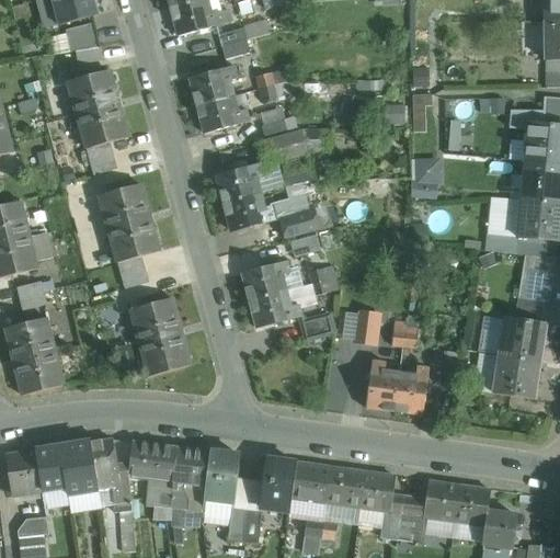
[(37,0),(44,25),(57,22),(58,23),(98,12),(94,0),(37,0)]
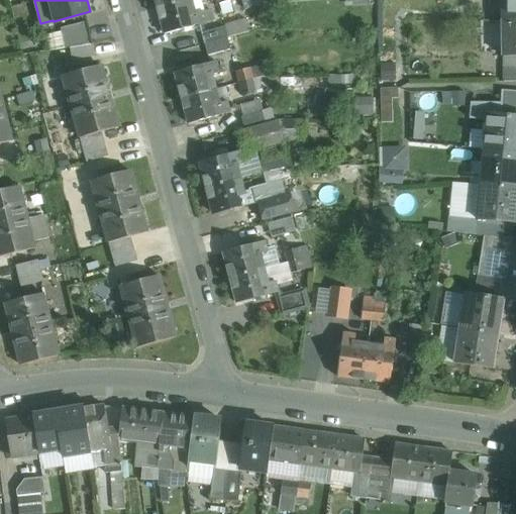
[(180,0),(157,6),(164,32),(204,21),(201,10),(195,11),(192,0),(180,0)]
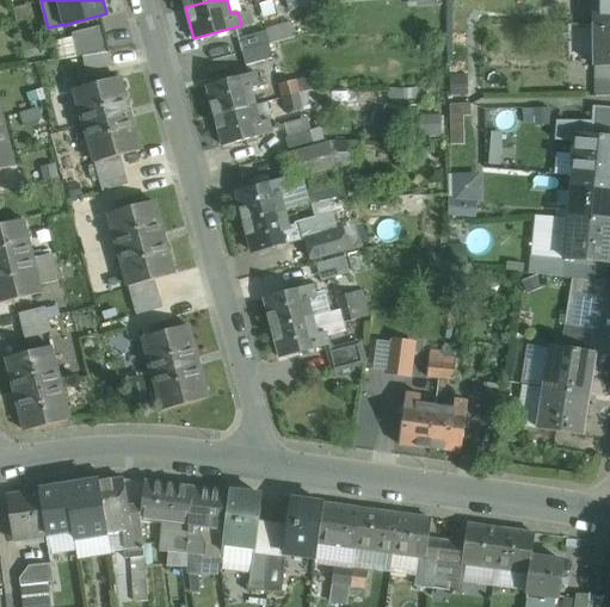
[(609,20),(609,0),(591,0),(592,22),(609,20)]
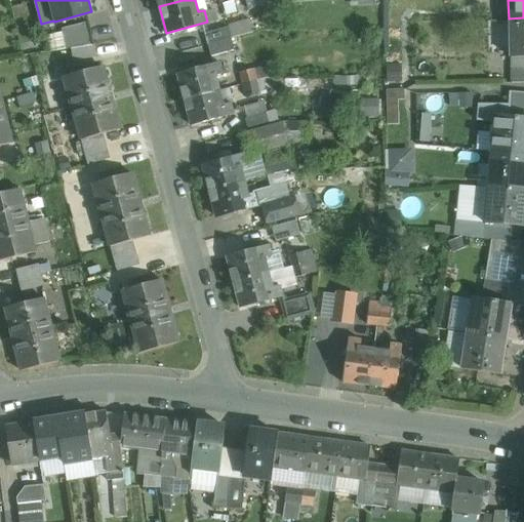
[(523,17),(509,18),(509,54),(510,54),(523,53),(523,17)]
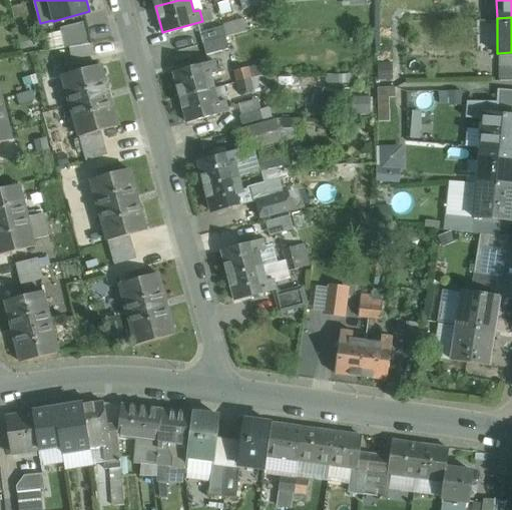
[(85,18),(60,25),(64,44),(69,44),(90,40),(85,18)]
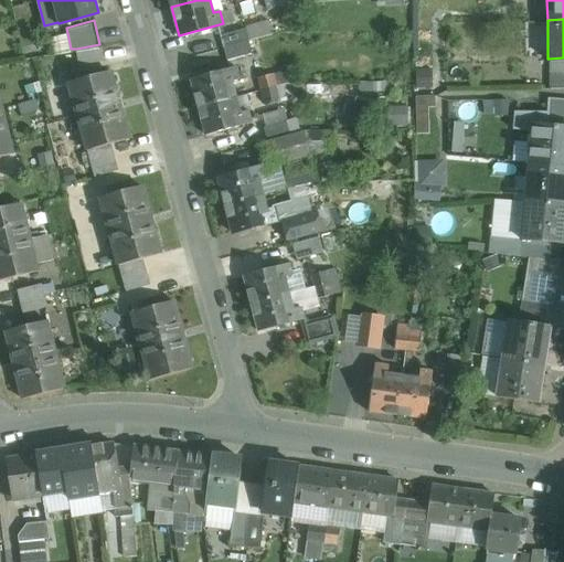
[(247,40),(223,46),(226,59),(251,52),(247,40)]
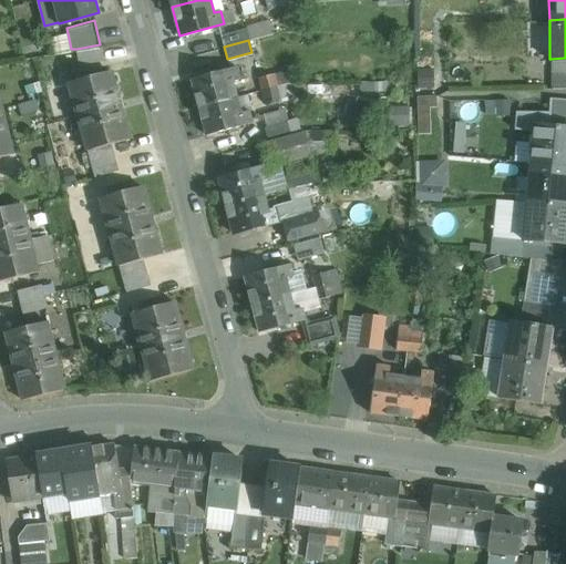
[(100,44),(76,49),(79,62),(102,58),(100,44)]
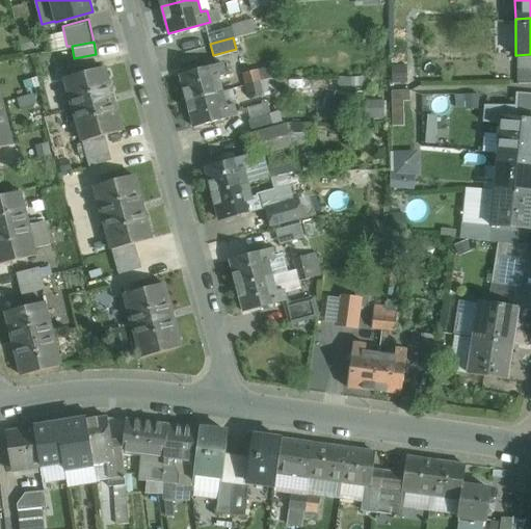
[(530,54),(516,55),(518,68),(530,68),(530,54)]
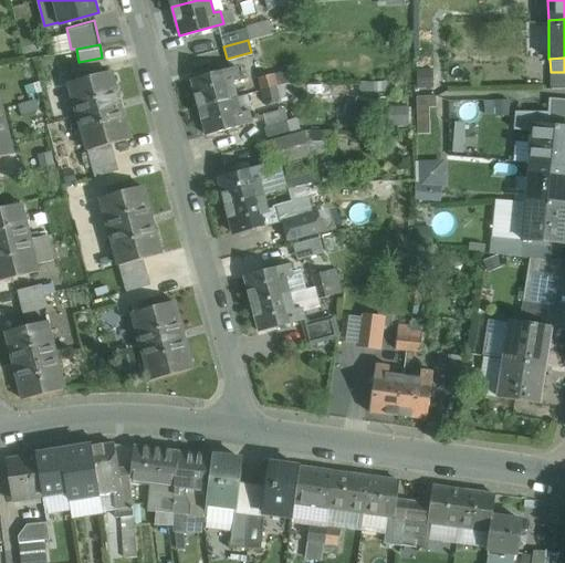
[(237,65),(190,77),(198,105),(236,95),(231,80),(239,77),(237,65)]
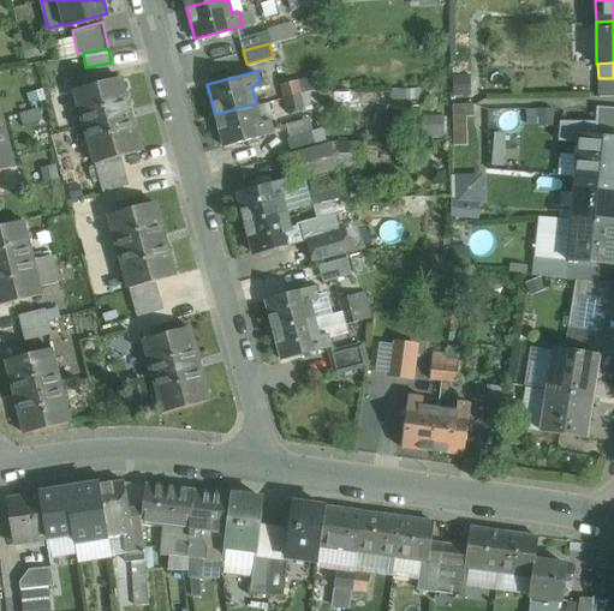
[(118,75),(75,87),(95,160),(120,154),(138,148),(118,75)]
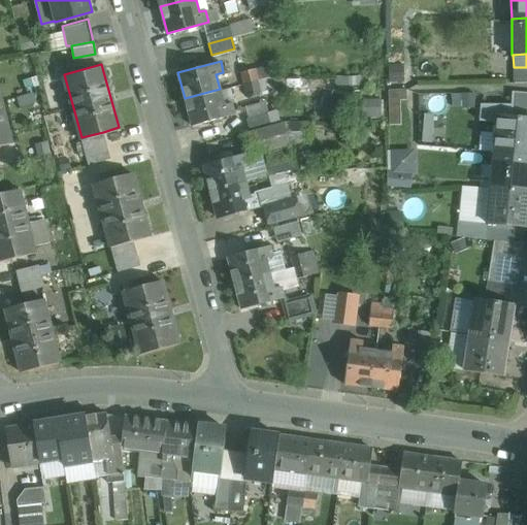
[(266,65),(254,68),(257,79),(269,76),(266,65)]
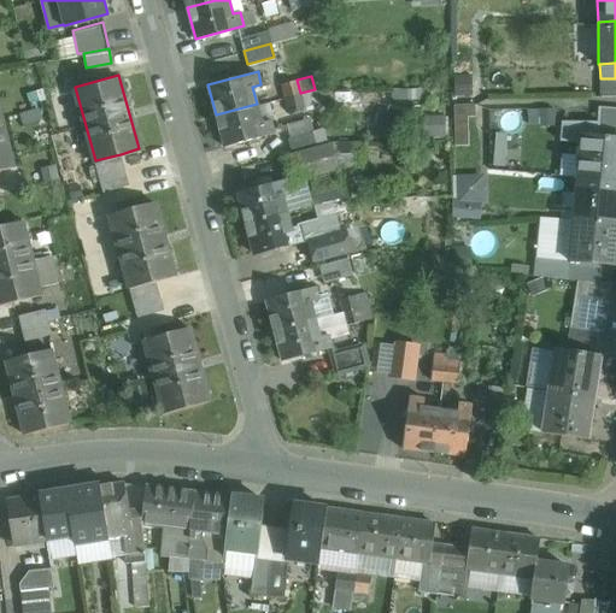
[(615,78),(600,78),(600,94),(615,93),(615,78)]
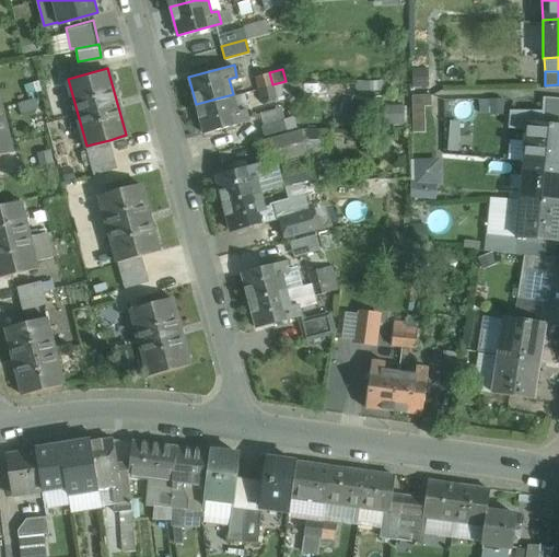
[(269,72),(255,76),(258,88),(272,84),(269,72)]
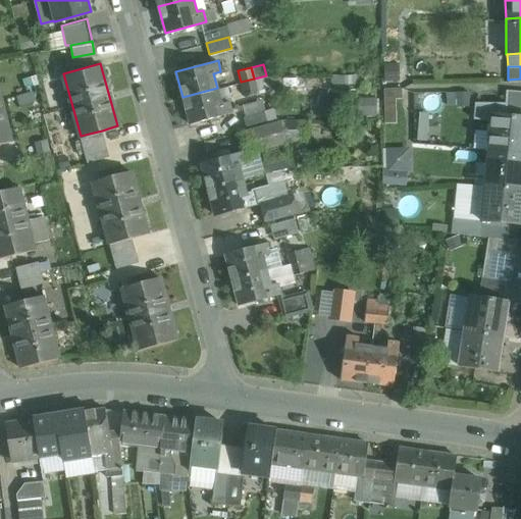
[(266,75),(254,79),(257,89),(273,85),(270,74),(268,74),(266,75)]
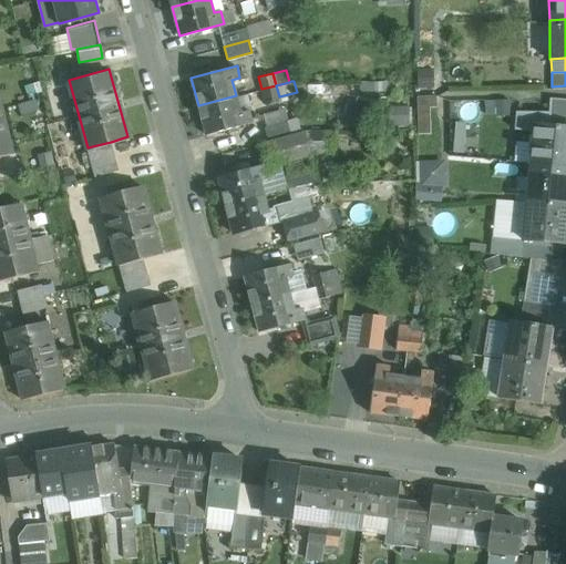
[(276,85),(261,89),(265,101),(279,96),(276,85)]
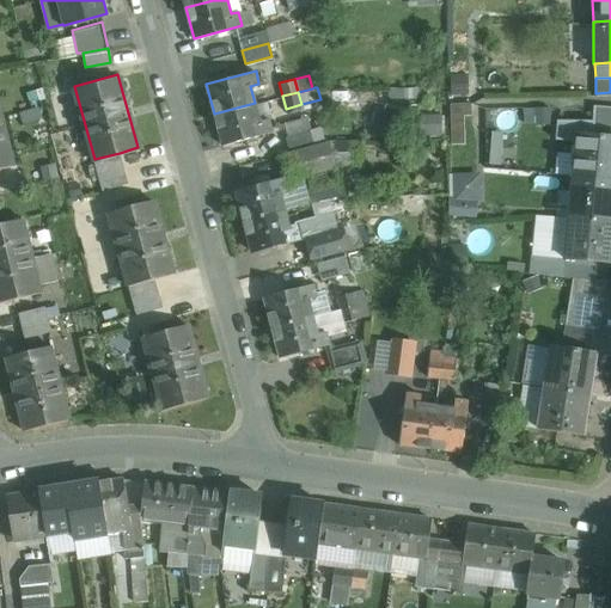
[(465,140),(466,98),(450,98),(448,140),(465,140)]
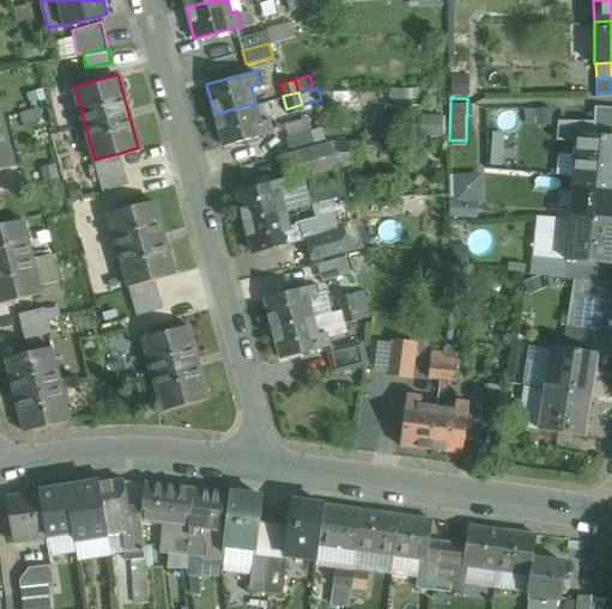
[(255,103),(214,114),(223,145),(272,132),(268,117),(260,120),(255,103)]
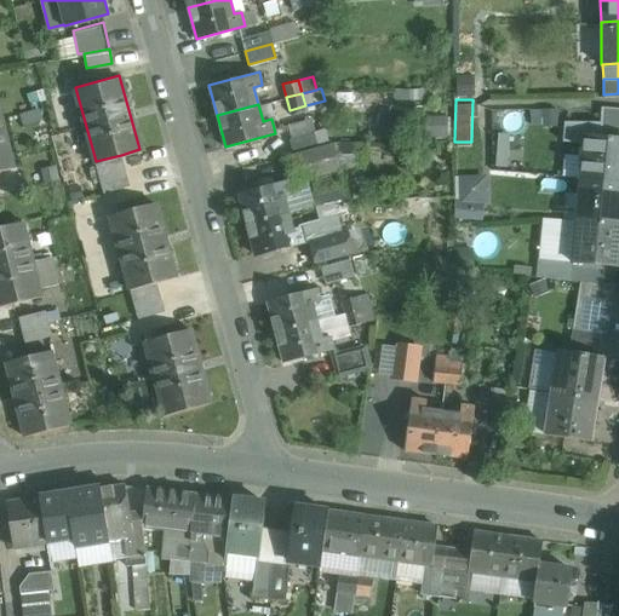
[(618,108),(586,105),(584,133),(618,136),(618,108)]
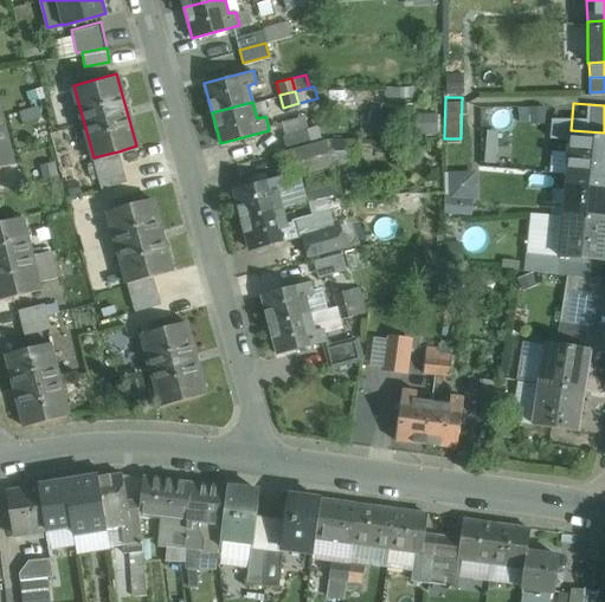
[(0,164),(11,162),(0,117),(0,164)]
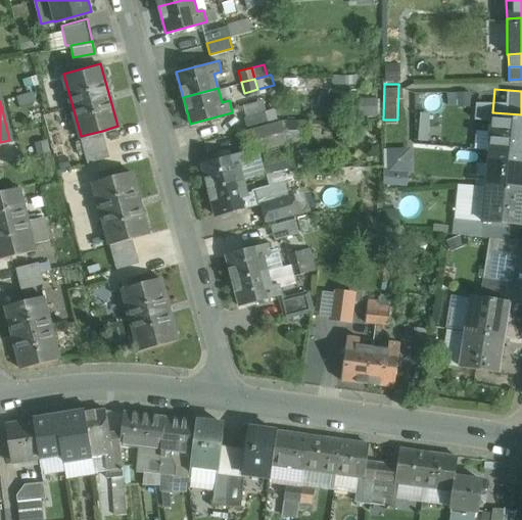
[(266,110),(243,116),(246,128),(269,122),(266,110)]
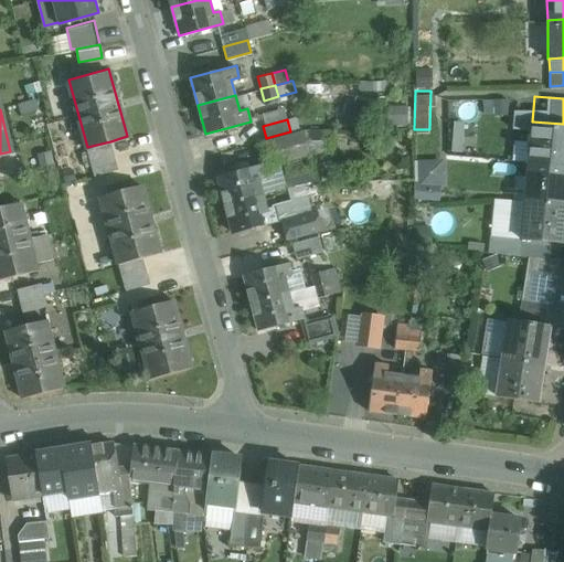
[(563,124),(532,122),(528,161),(563,163),(563,124)]
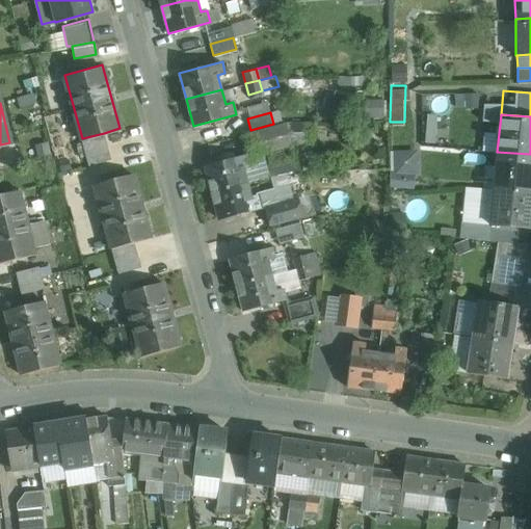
[(82,138),(88,163),(110,157),(104,133),(82,138)]
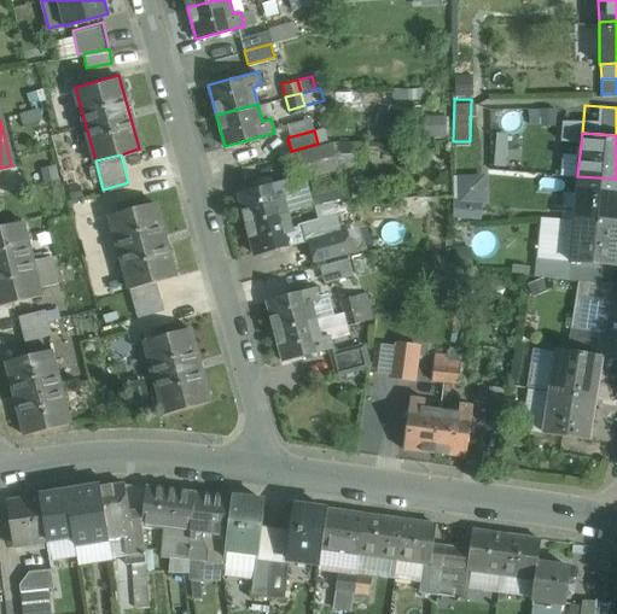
[(483,171),(453,170),(453,214),(483,214),(483,171)]
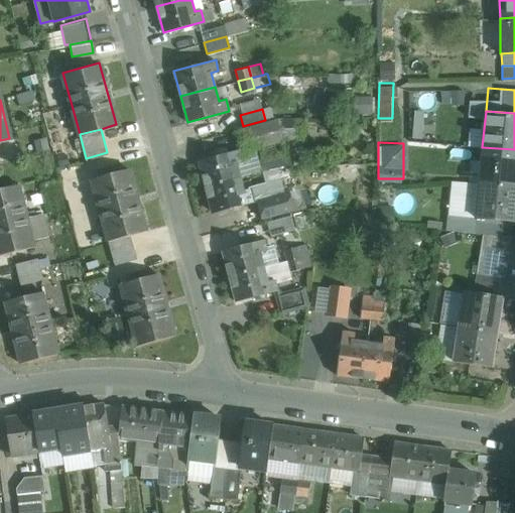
[(514,149),(482,147),(479,181),(514,184),(514,149)]
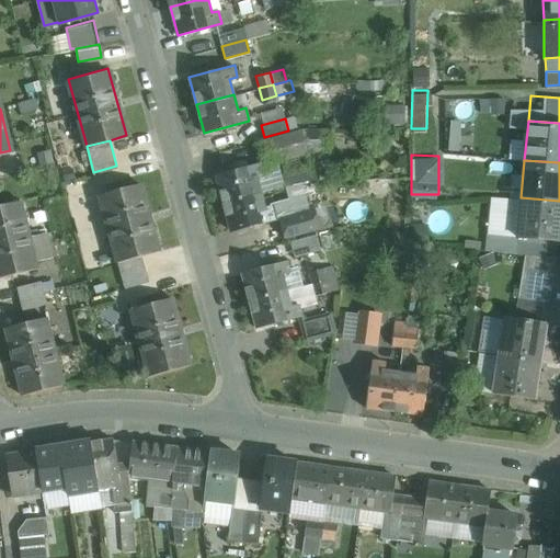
[(260,162),(215,174),(223,202),(260,192),(255,177),(263,174),(260,162)]
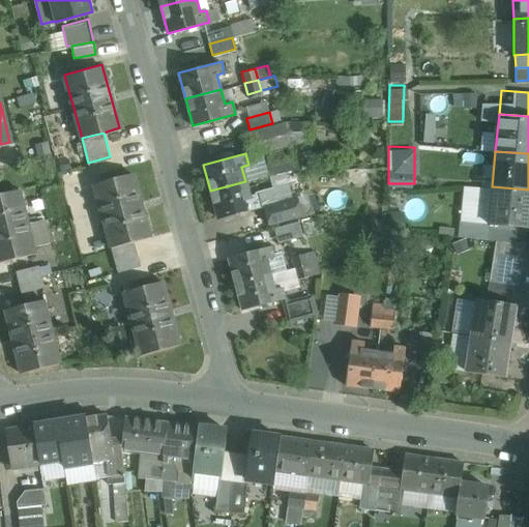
[(287,157),(280,159),(283,171),(290,169),(287,157)]
